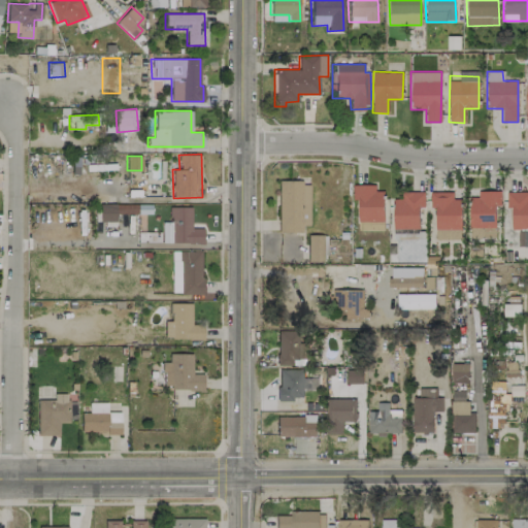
[(277,232),(302,232),(302,225),(308,226),(309,182),(278,180),(277,232)]
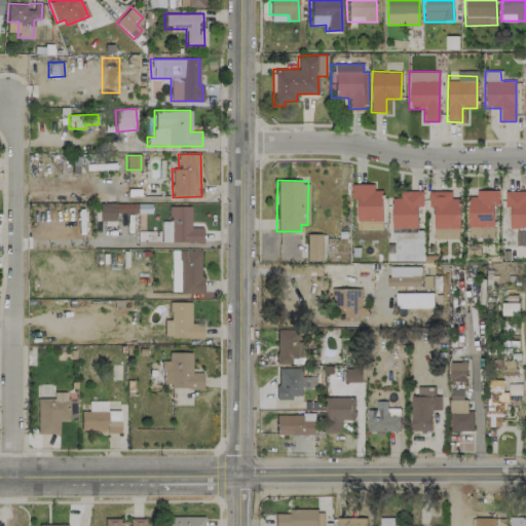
[(374,184),(352,184),(352,198),(357,198),(358,229),(383,229),(382,190),(374,190),(374,184)]
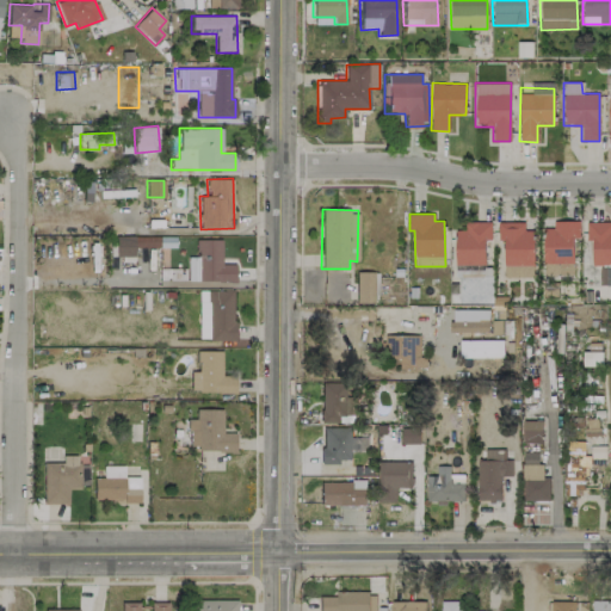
[(466,221),(466,230),(456,230),(456,265),(486,265),(486,240),(492,240),(492,222),(466,221)]
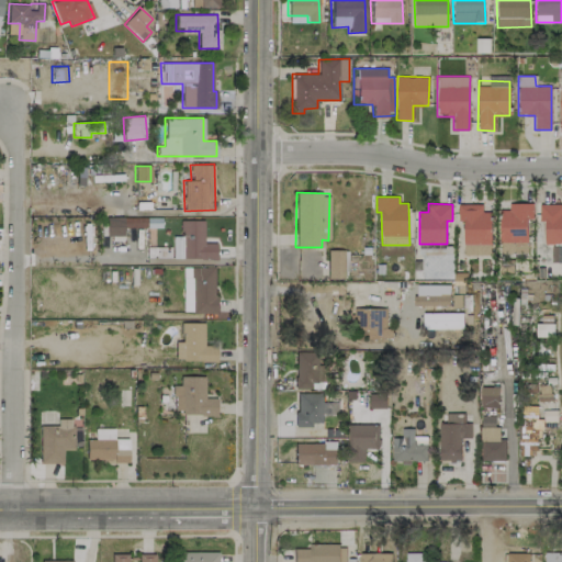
[(532,203),(509,203),(509,210),(499,210),(501,243),(528,243),(528,218),(534,218),(532,203)]
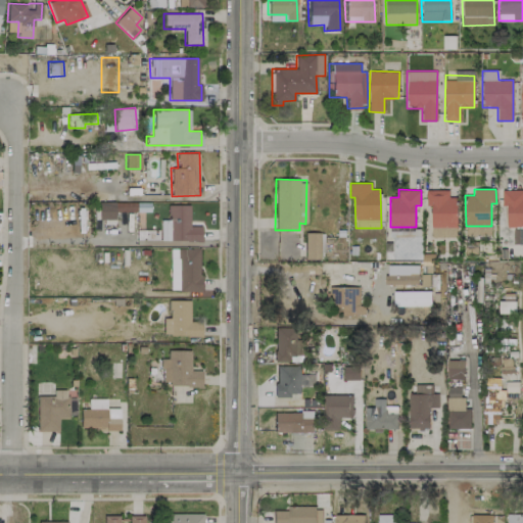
[(522,226),(522,189),(503,189),(503,205),(508,205),(507,226),(522,226)]
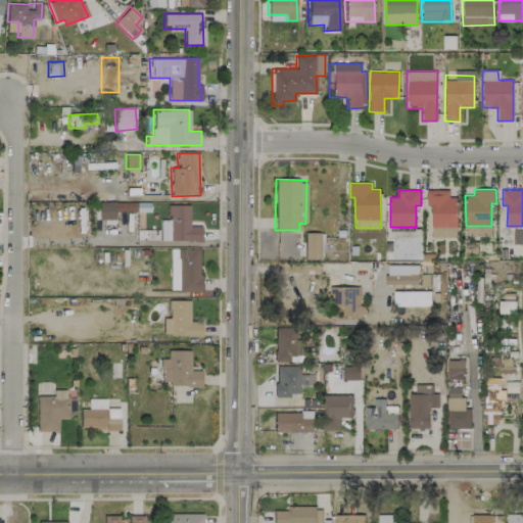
[(458,197),(448,197),(448,191),(426,190),(426,206),(432,206),(432,226),(457,227),(458,197)]
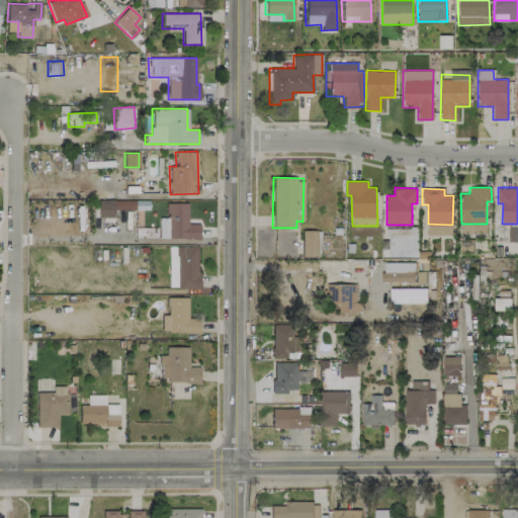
[(140,200),(112,200),(113,209),(140,209),(140,200)]
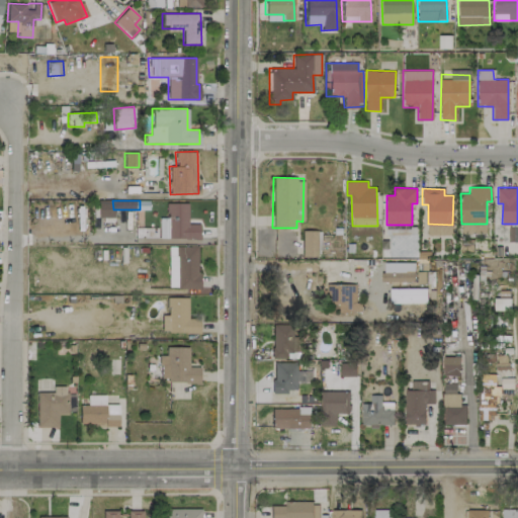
[(187,202),(165,202),(165,229),(159,229),(159,238),(199,238),(199,224),(187,224),(187,202)]
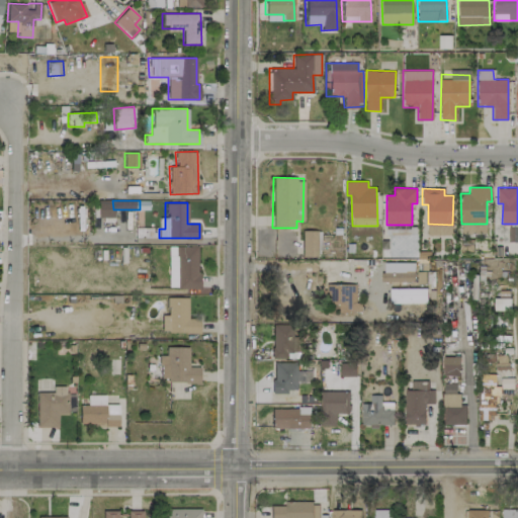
[(452,235),(453,226),(428,225),(428,234),(452,235)]
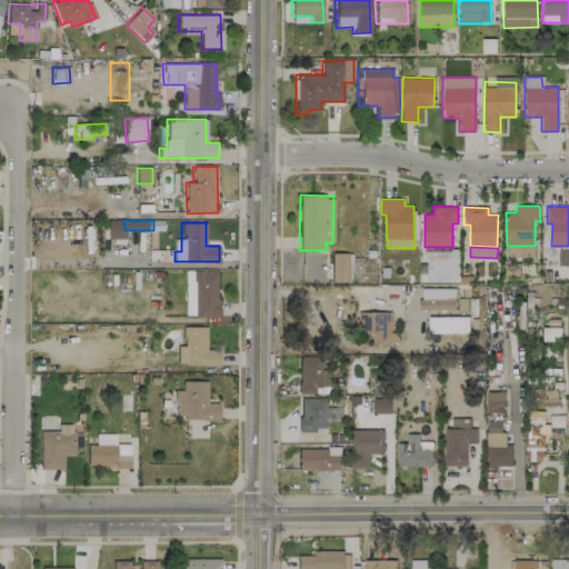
[(568,247),(559,248),(559,263),(568,262),(568,247)]
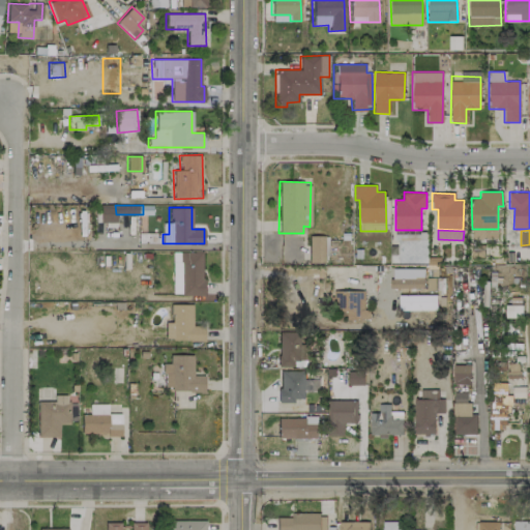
[(172,295),(203,295),(202,252),(172,252),(172,295)]
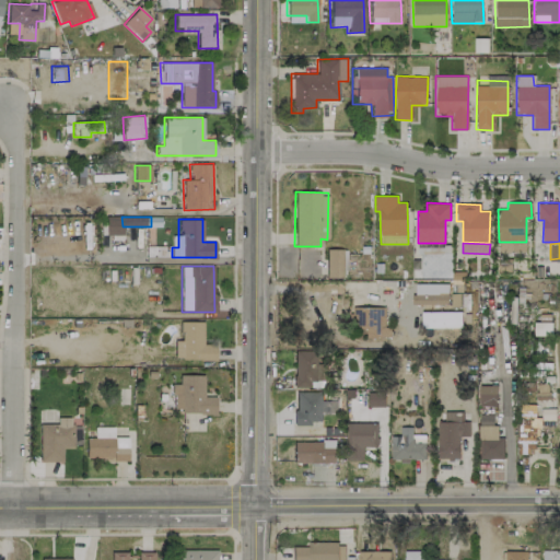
[(386,306),(353,307),(354,328),(365,327),(366,338),(387,337),(386,306)]
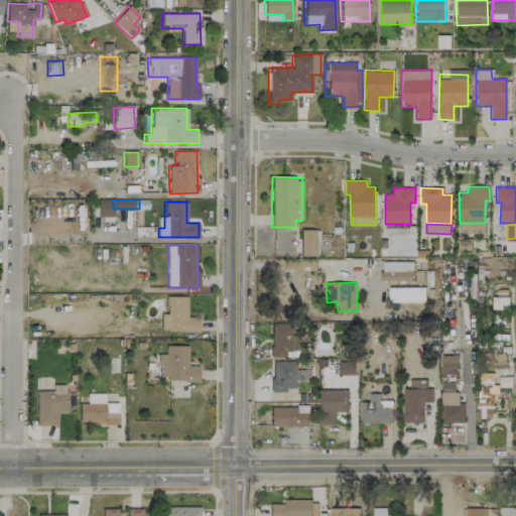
[(186,316),(187,296),(166,295),(166,313),(161,313),(160,331),(199,332),(199,317),(186,316)]
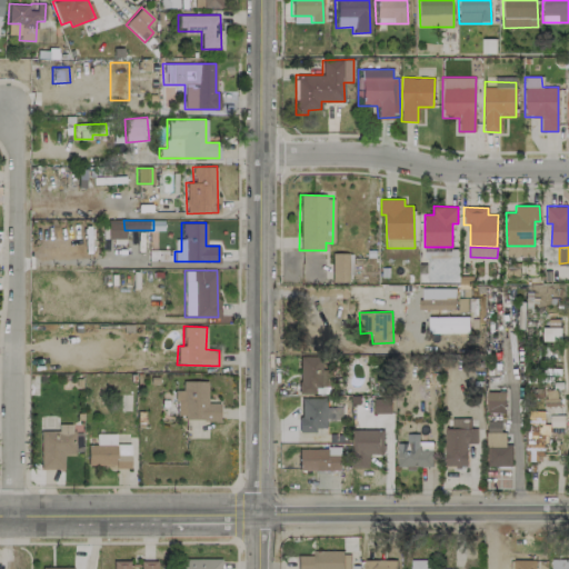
[(560,327),(543,327),(542,340),(560,341),(560,327)]
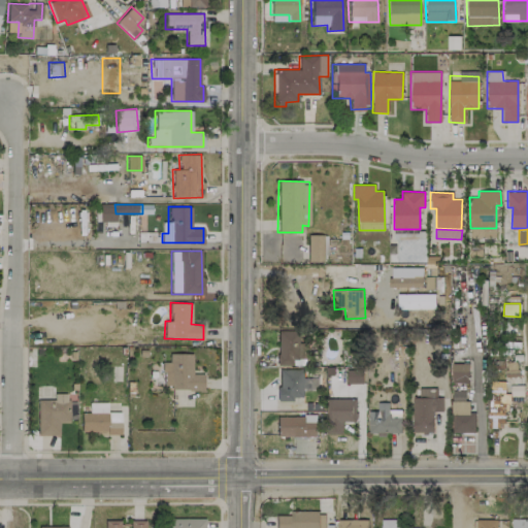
[(292,365),(292,359),(306,359),(305,342),(298,343),(298,330),(276,331),(277,365),(292,365)]
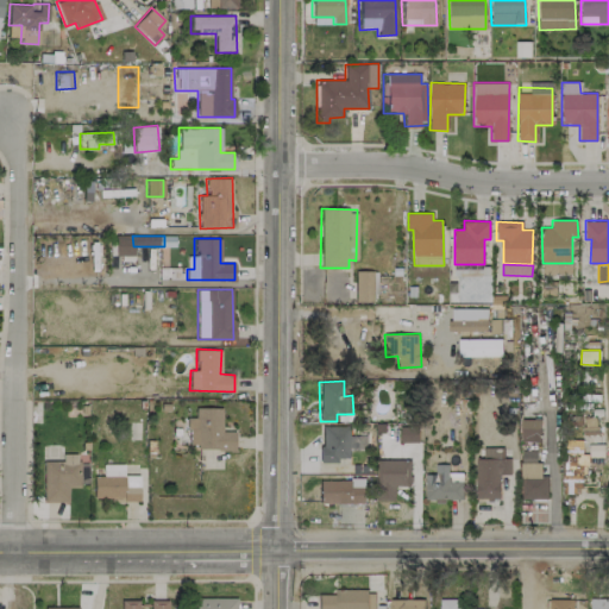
[(221,407),(195,407),(194,418),(188,418),(188,450),(234,450),(234,432),(221,431),(221,407)]
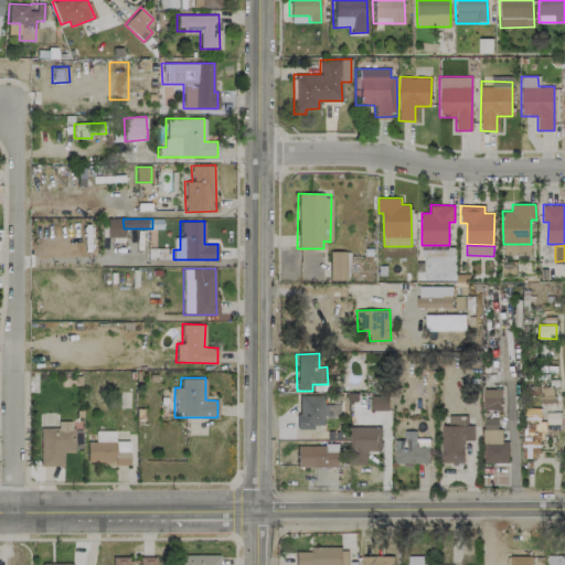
[(553,385),(528,386),(528,402),(554,402),(553,385)]
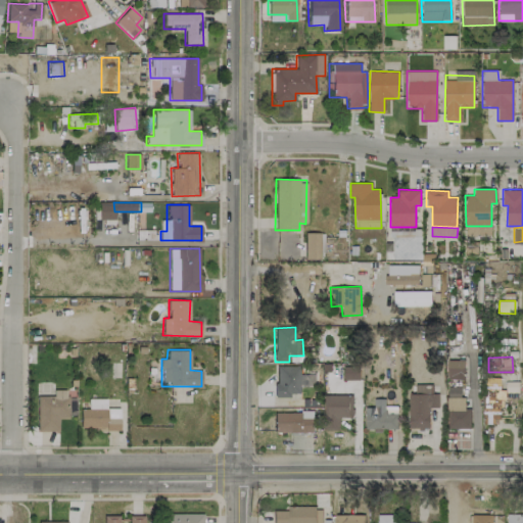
[(447,360),(447,379),(464,379),(465,361),(447,360)]
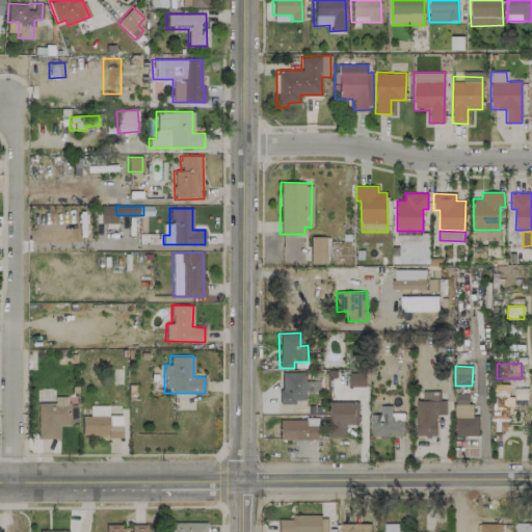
[(306,400),(306,393),(320,393),(320,380),(304,380),(306,372),(280,371),(280,403),(294,404),(294,400),(306,400)]
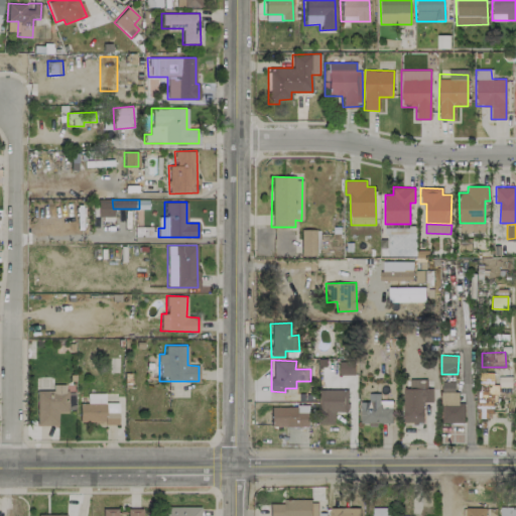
[(354,375),(354,362),(339,362),(339,375),(354,375)]
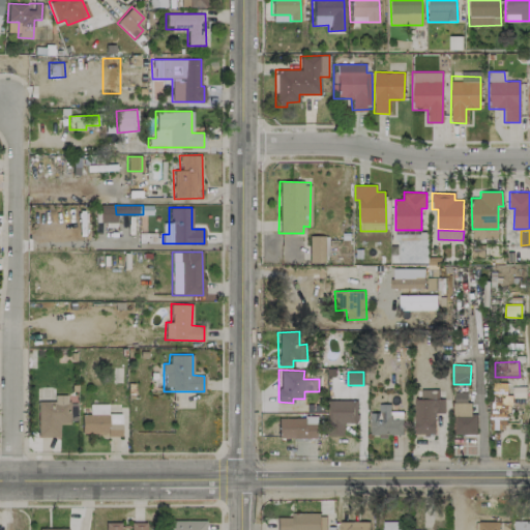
[(489,430),(506,430),(507,383),(491,382),(489,430)]
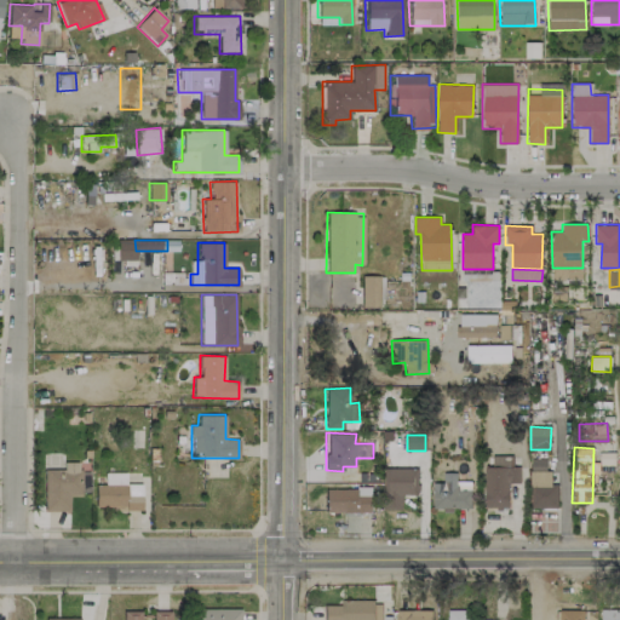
[(520,466),(510,466),(510,455),(492,455),(492,466),(484,468),(484,507),(509,507),(509,483),(520,483),(520,466)]
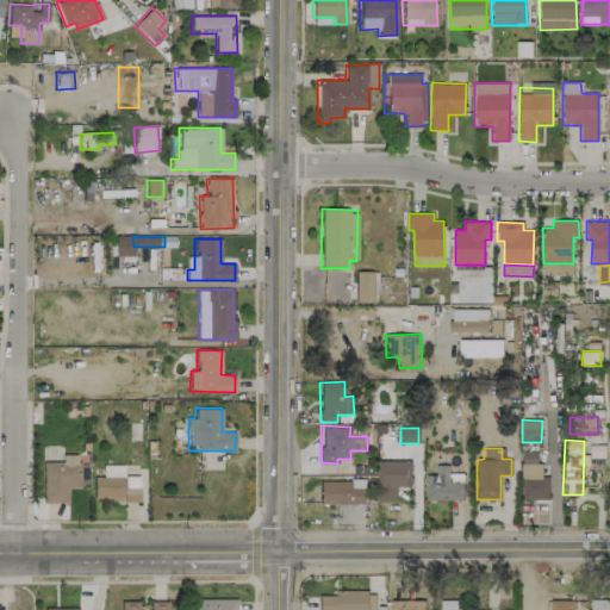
[(548,500),(548,475),(542,475),(542,462),(536,462),(536,452),(522,452),(521,499),(548,500)]
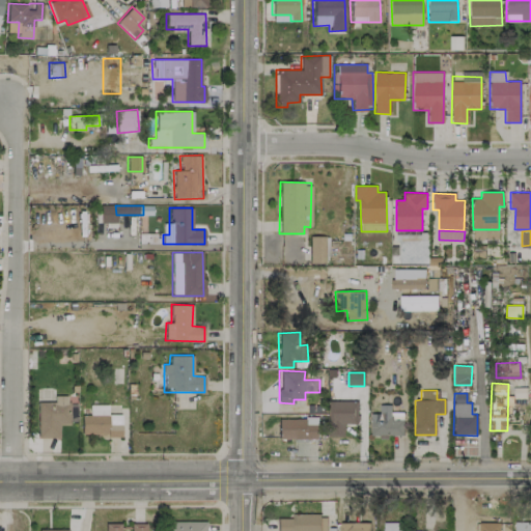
[(70,424),(68,395),(54,396),(54,402),(36,402),(37,438),(59,438),(59,424),(70,424)]
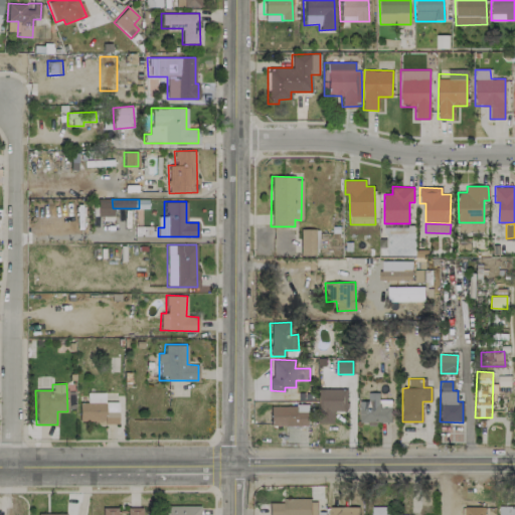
[(319,389),(319,423),(334,423),(334,411),(348,410),(347,388),(319,389)]
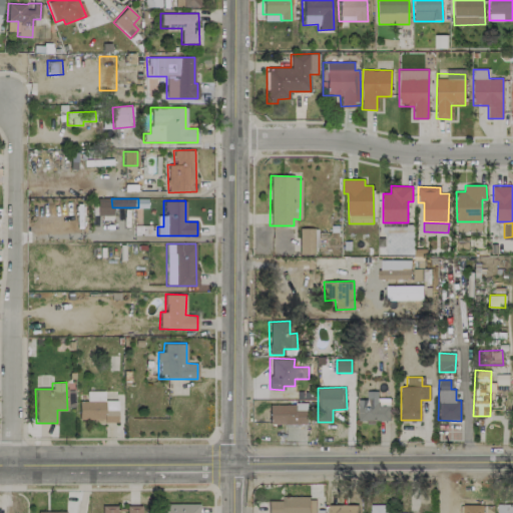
[(117,400),(103,400),(103,391),(86,391),(86,401),(79,401),(78,421),(116,422),(117,400)]
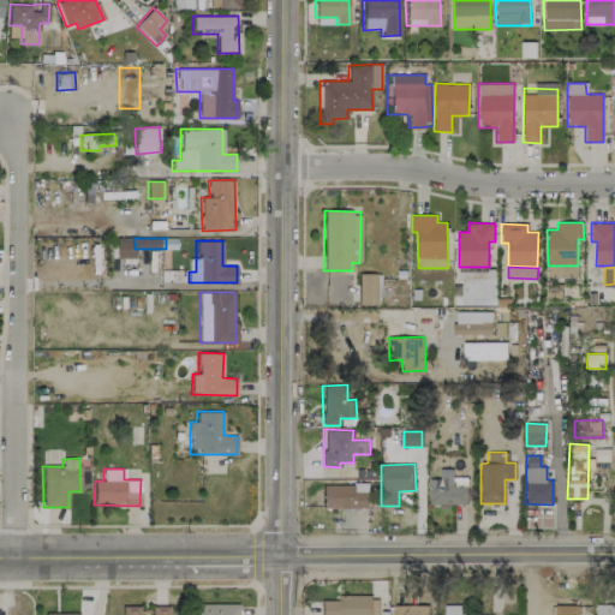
[(429,506),(467,505),(466,477),(453,477),(452,469),(439,469),(440,479),(429,479),(429,506)]
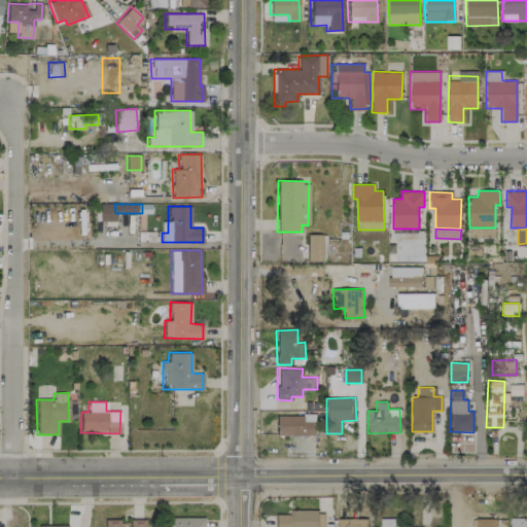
[(315,415),(276,415),(276,435),(316,435),(315,415)]
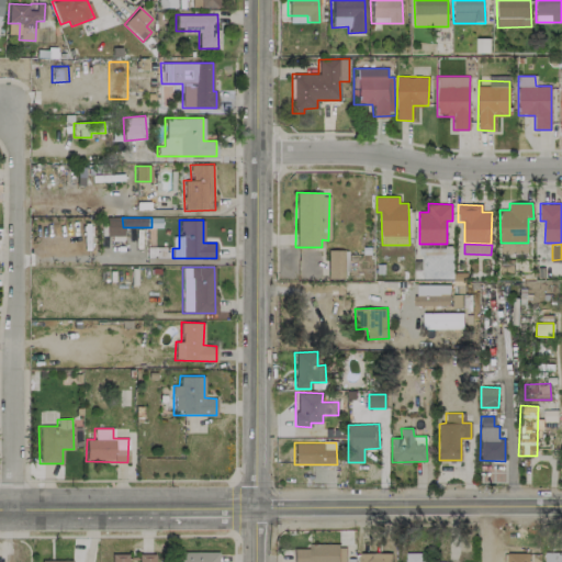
[(293,548),(292,561),(345,561),(346,544),(308,543),(307,549),(293,548)]
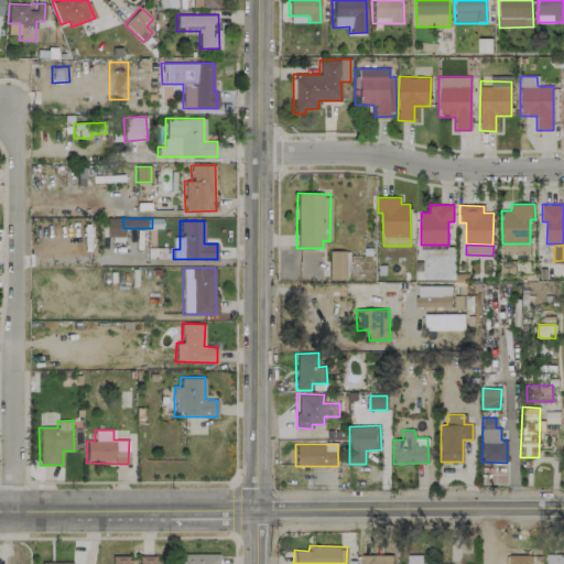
[(218,563),(218,553),(173,554),(172,563),(218,563)]
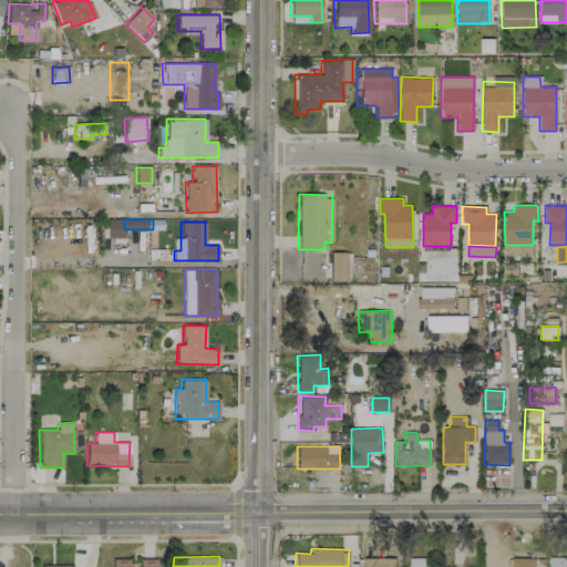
[(566,566),(566,556),(549,557),(549,566),(566,566)]
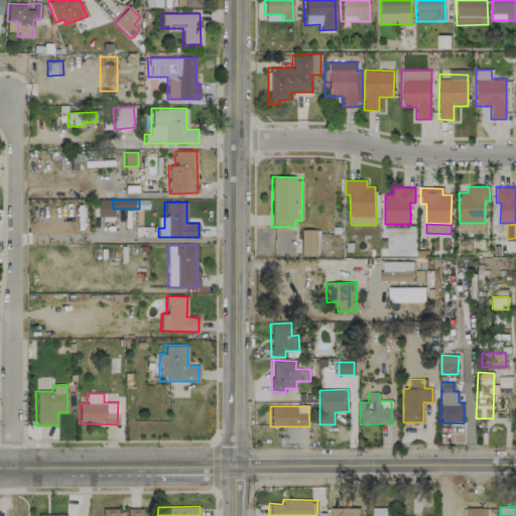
[(359,515),(359,507),(331,508),(331,515),(359,515)]
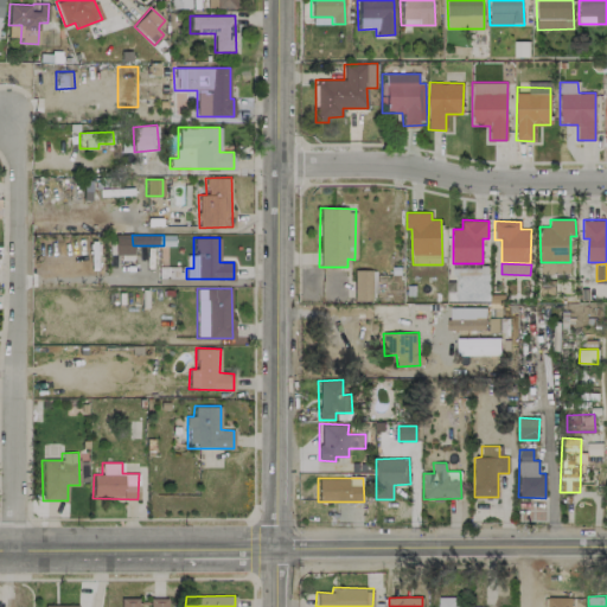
[(460,606),(461,598),(439,596),(438,606),(460,606)]
